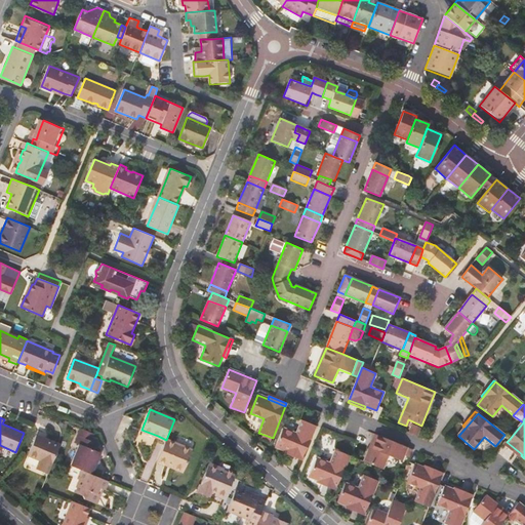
[(284,450),(303,457),(316,426),(301,420),(296,434),(283,429),(275,446),(284,450)]
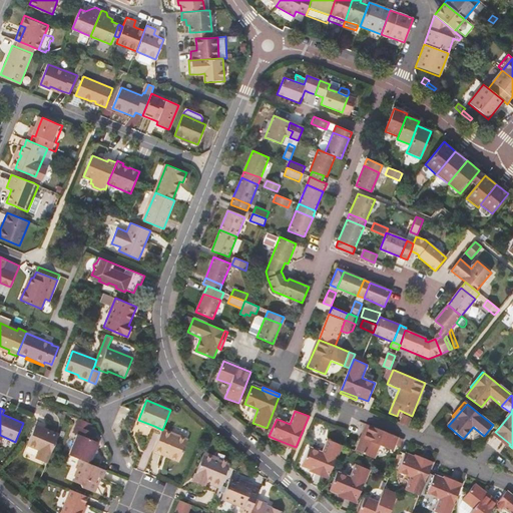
[(397,422),(400,423),(408,426),(411,418),(403,415),(401,414),(397,422)]
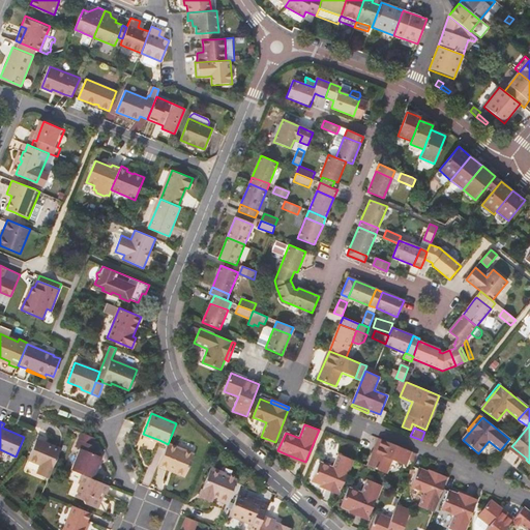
[(81,432),(80,437),(92,442),(94,437),(81,432)]
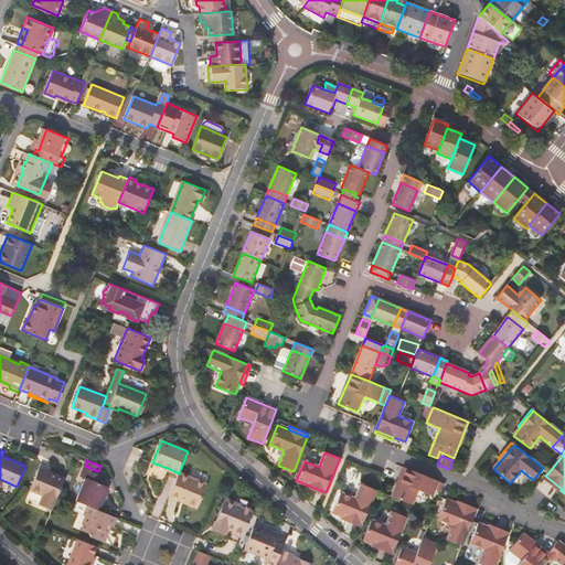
[(40,504),(52,510),(59,494),(65,478),(40,468),(30,490),(43,496),(40,504)]
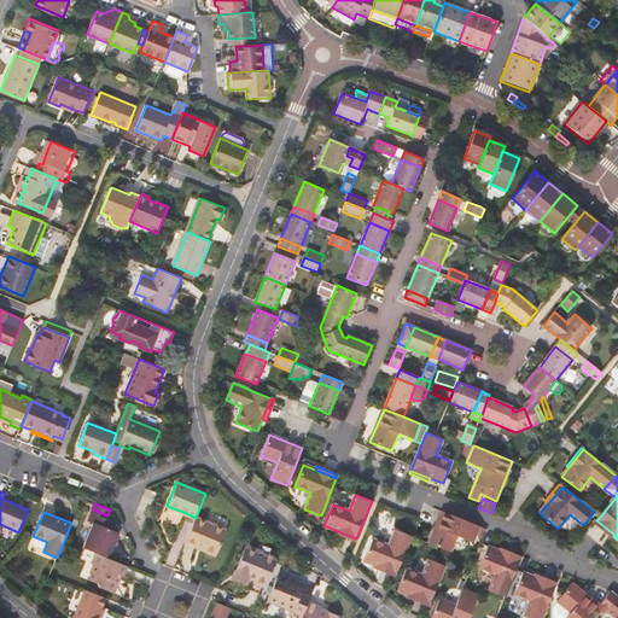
[(94,523),(83,548),(95,553),(108,558),(110,549),(114,542),(117,532),(112,531),(116,523),(106,518),(92,512),(88,520),(94,523)]
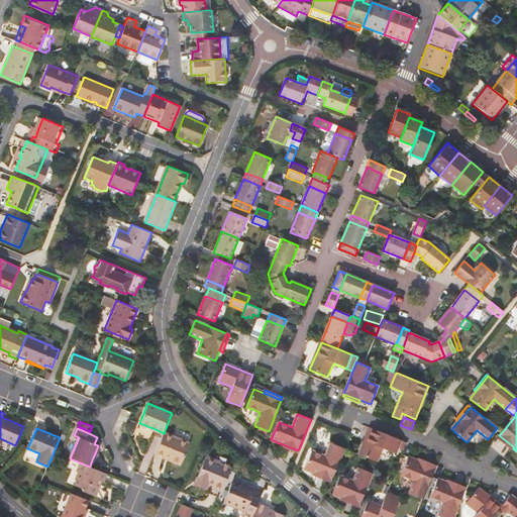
[(402,441),(370,428),(358,454),(378,462),(383,448),(397,454),(402,441)]
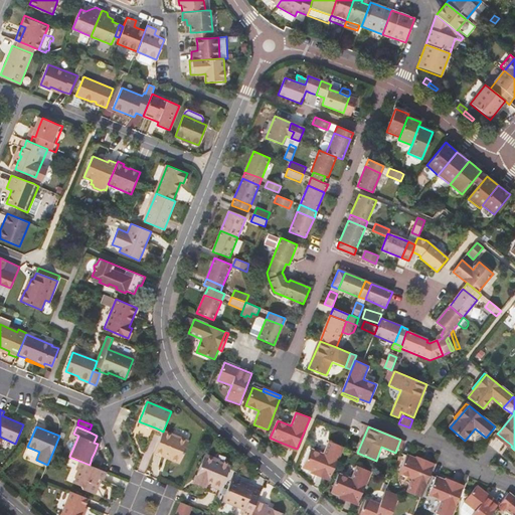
[(190,442),(163,432),(161,436),(155,451),(169,457),(169,458),(181,463),(190,442)]
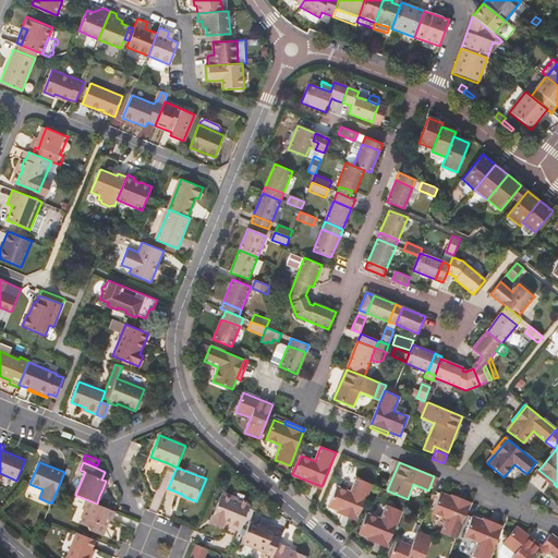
[(538,470),(536,473),(553,486),(554,484),(555,483),(538,470)]
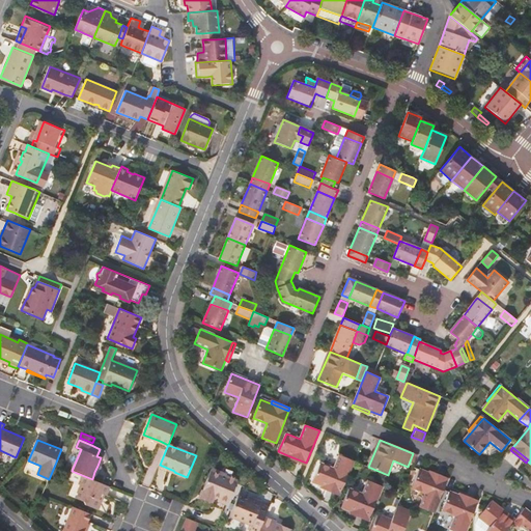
[(306,463),(287,455),(286,458),(305,466),(306,463)]
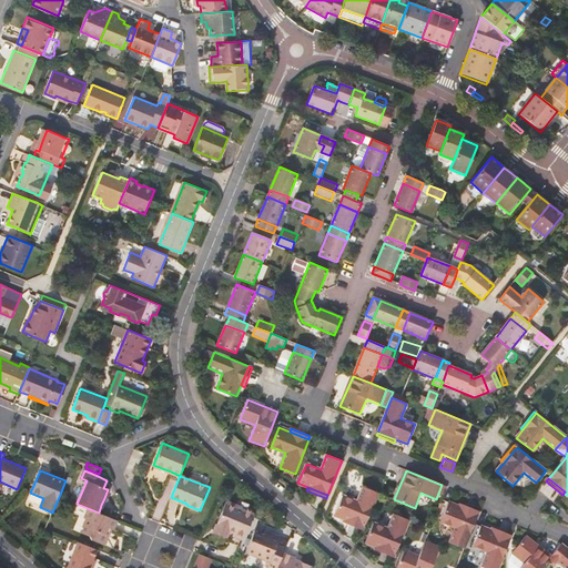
[(344,520),(364,528),(378,494),(363,487),(357,501),(342,495),(334,516),(344,520)]
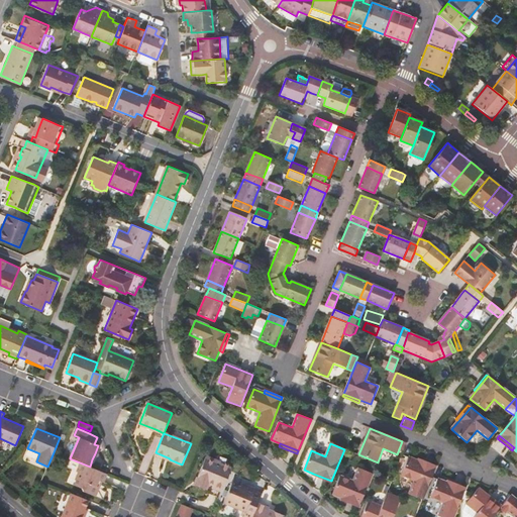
[(213,488),(221,491),(231,468),(215,461),(215,459),(206,455),(195,482),(208,487),(209,484),(214,486),(213,488)]
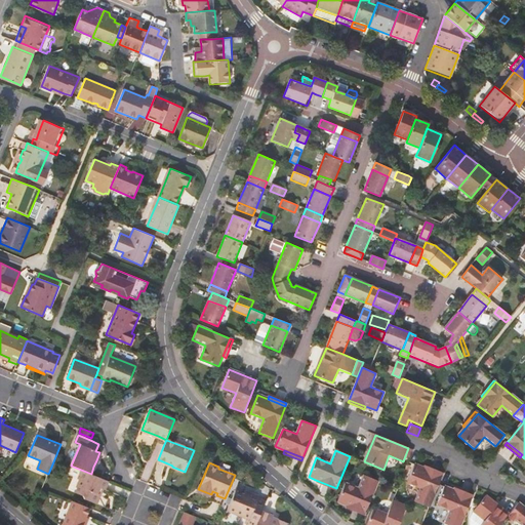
[(420,488),(415,502),(429,508),(442,476),(425,469),(414,465),(407,483),(420,488)]
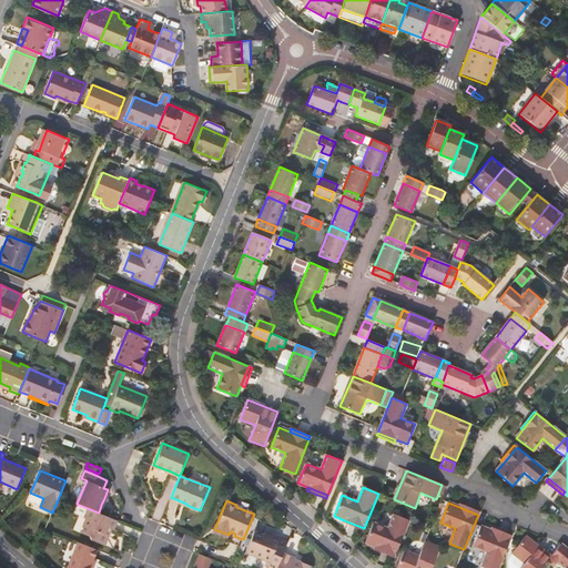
[(460,504),(459,507),(478,515),(479,511),(460,504)]
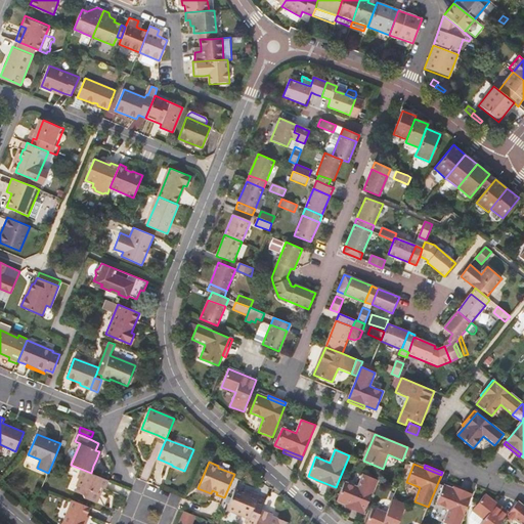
[(91,473),(81,469),(77,479),(79,480),(78,483),(85,486),(82,494),(83,497),(95,503),(99,492),(96,491),(98,486),(103,488),(106,479),(91,473)]
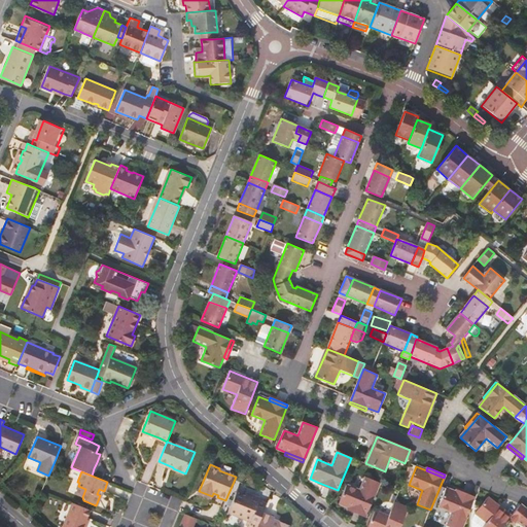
[(349,507),(366,516),(380,483),(365,478),(360,491),(347,485),(339,503),(349,507)]
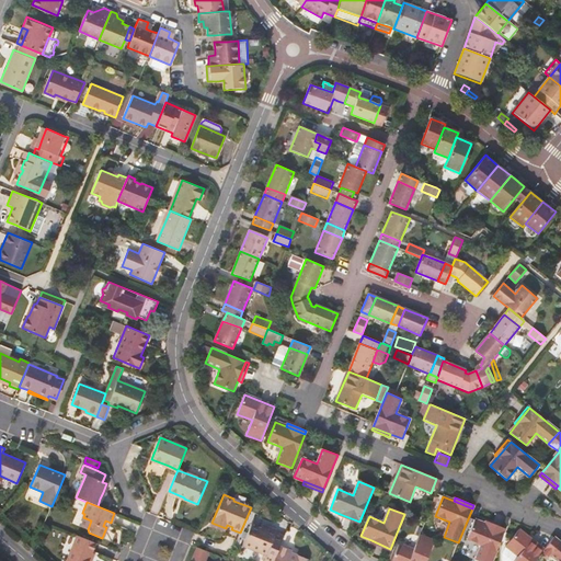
[(359,522),(340,514),(339,516),(358,525),(359,522)]
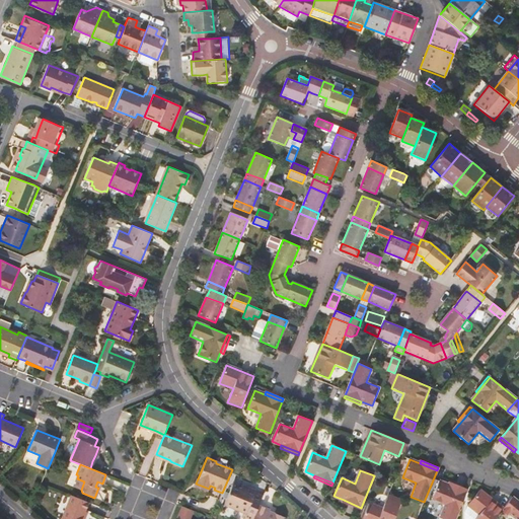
[(441,516),(448,518),(455,518),(467,490),(450,483),(441,479),(434,498),(446,503),(441,516)]
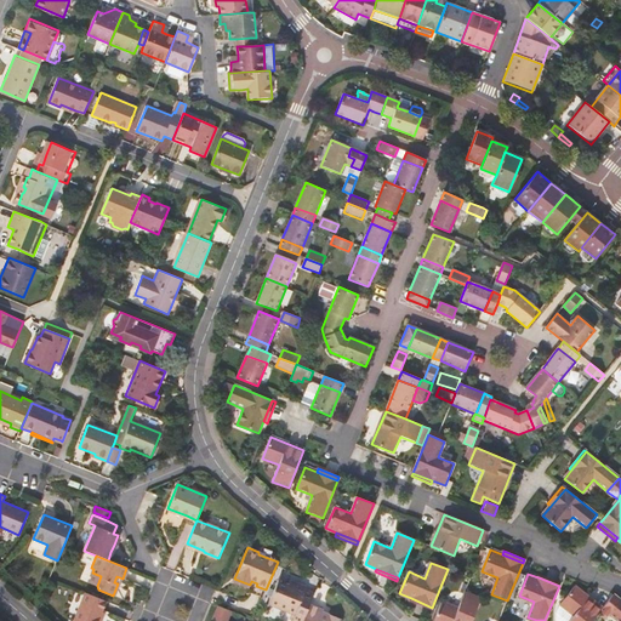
[(540,575),(539,577),(559,586),(560,584),(540,575)]
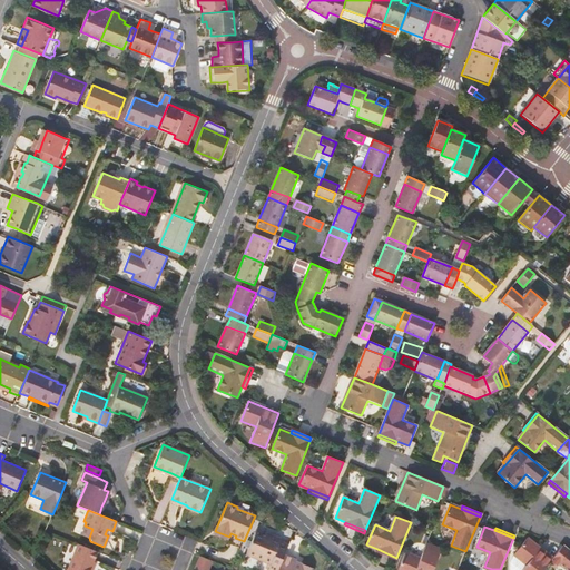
[(267,569),(277,569),(284,554),(288,544),(281,542),(282,540),(273,537),(272,539),(265,537),(264,538),(255,534),(246,556),(269,564),(267,569)]
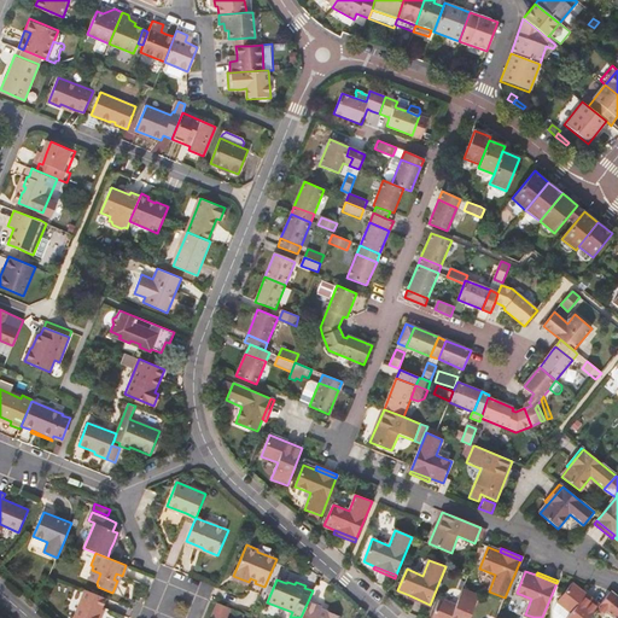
[(264,587),(255,583),(251,590),(262,595),(264,587)]
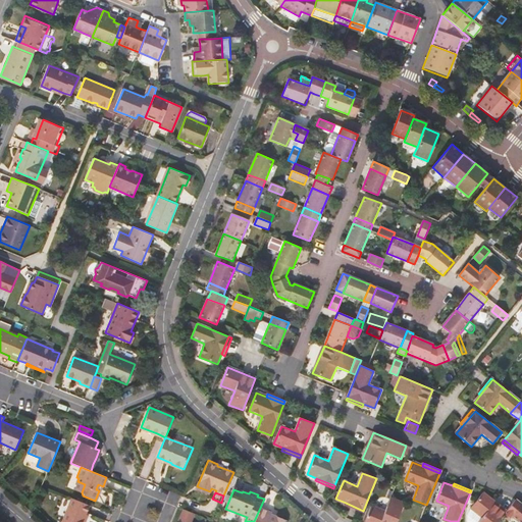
[(478,521),(498,521),(507,511),(483,492),(471,508),(482,517),(478,521)]
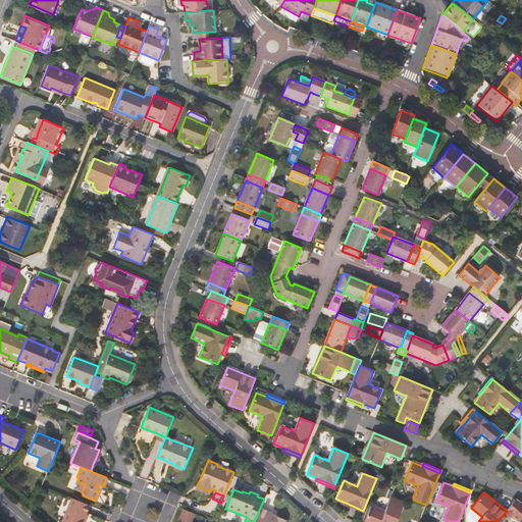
[(89,505),(70,498),(60,521),(85,521),(86,521),(83,520),(86,513),(89,505)]
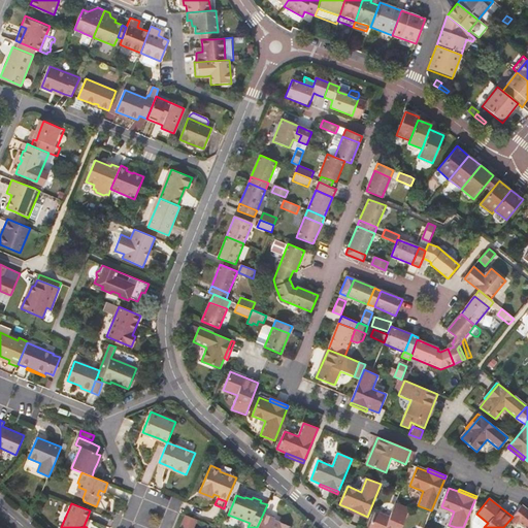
[(368,527),(401,527),(409,509),(395,503),(391,517),(375,510),(368,527)]
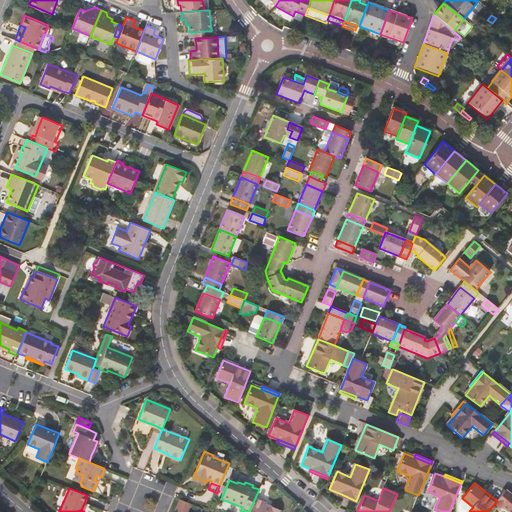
[(356,501),(339,493),(338,496),(355,503),(356,501)]
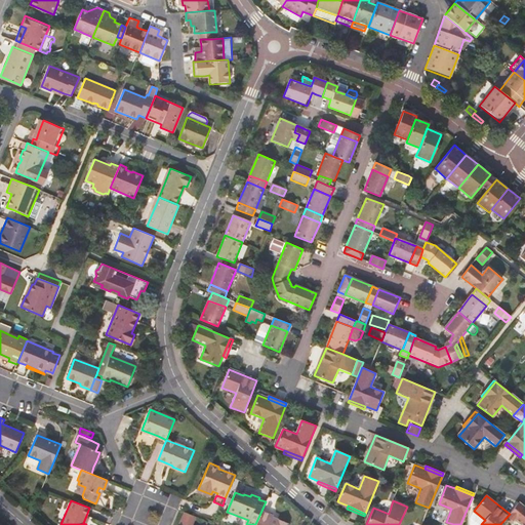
[(524,524),(524,508),(523,507),(514,519),(522,524),(524,524)]
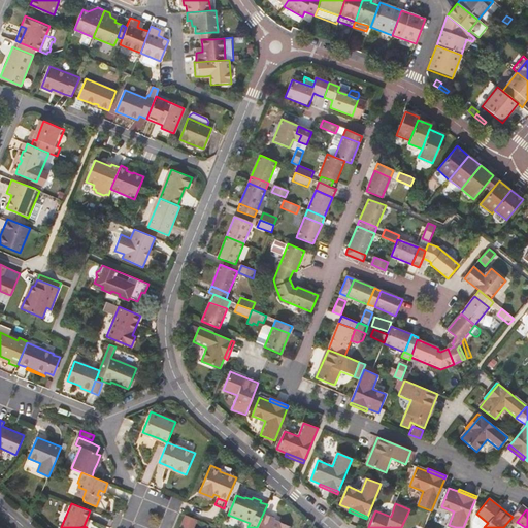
[(257,527),(290,527),(291,527),(274,520),(275,518),(263,514),(257,527)]
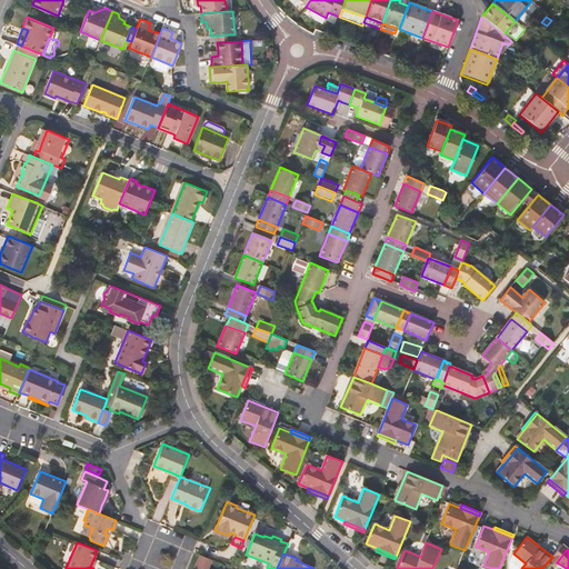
[(521,568),(526,563),(513,553),(511,561),(510,568),(521,568)]
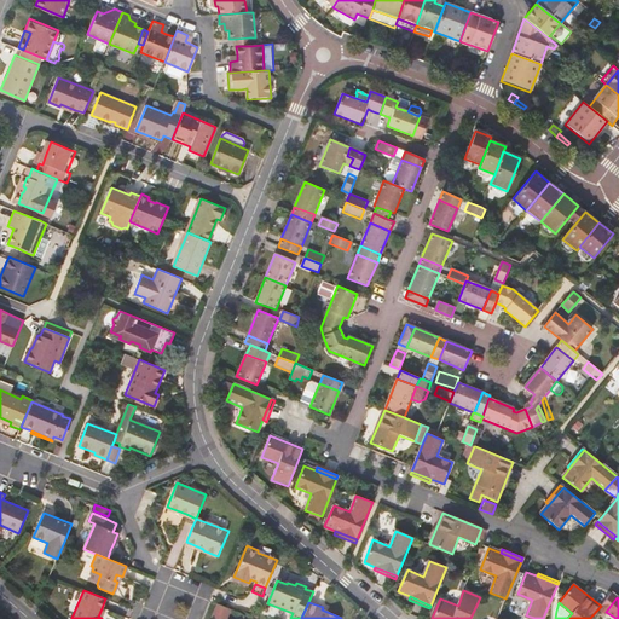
[(225,618),(230,608),(218,603),(212,618),(225,618)]
